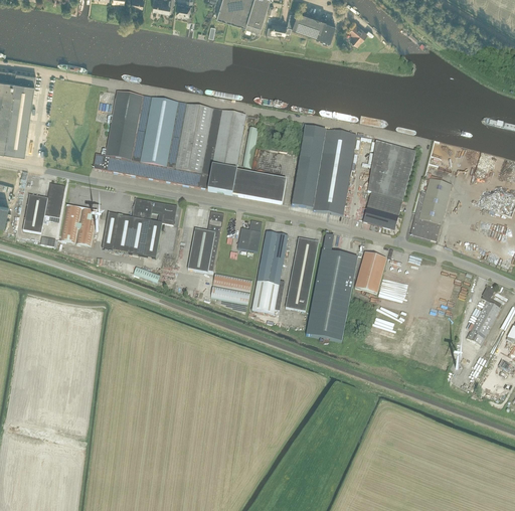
[(168,0),(168,1),(163,0),(154,0),(153,7),(169,10),(171,10),(172,6),(172,1),(174,2),(174,0),(168,0)]
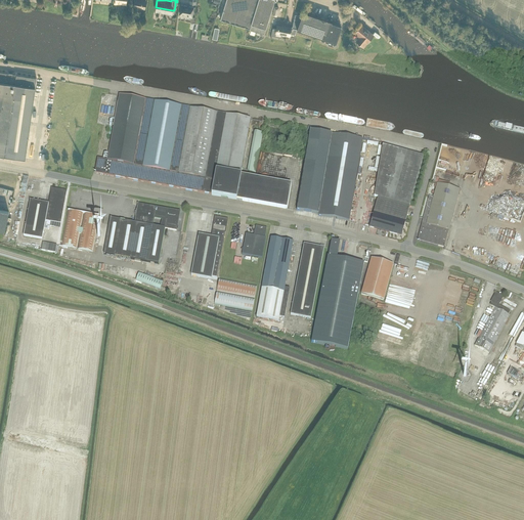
[(224,0),(220,15),(250,25),(251,19),(266,25),(273,0),(224,0)]
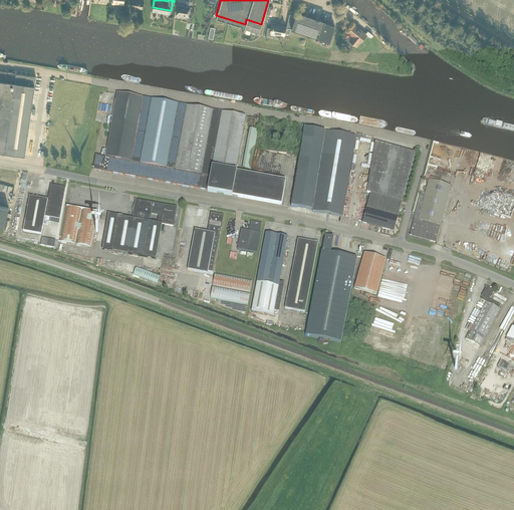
[(176,11),(183,12),(188,13),(190,3),(186,3),(178,1),(176,11)]
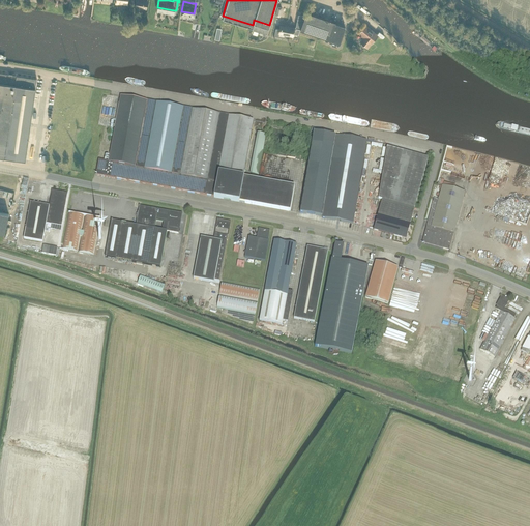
[(344,23),(344,22),(335,18),(306,8),(303,16),(300,26),(325,34),(324,37),(339,42),(345,23),(344,23)]
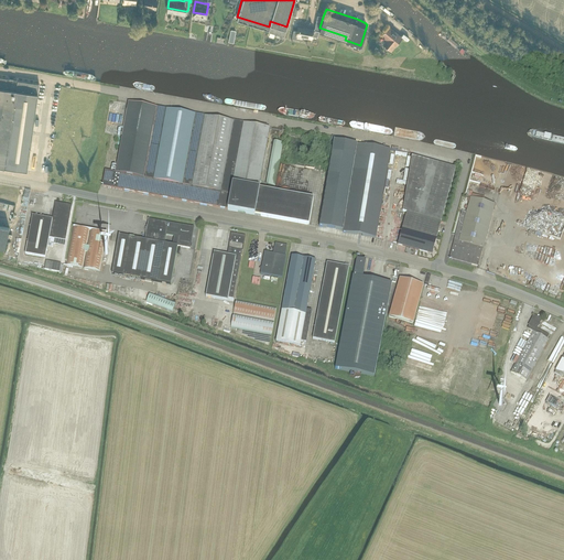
[(389,22),(381,32),(387,35),(382,40),(386,42),(387,43),(391,47),(402,33),(389,22)]
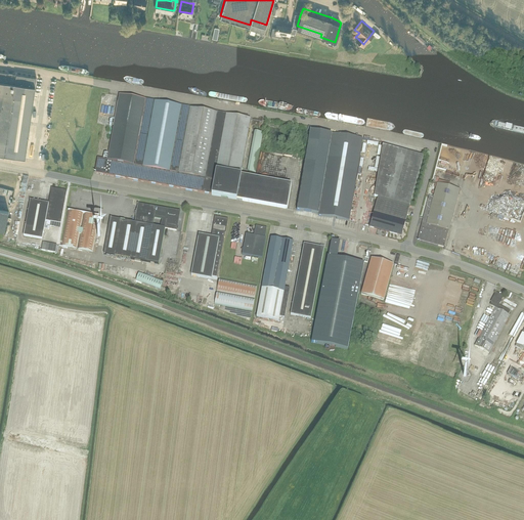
[(252,22),(251,26),(264,30),(265,26),(252,22)]
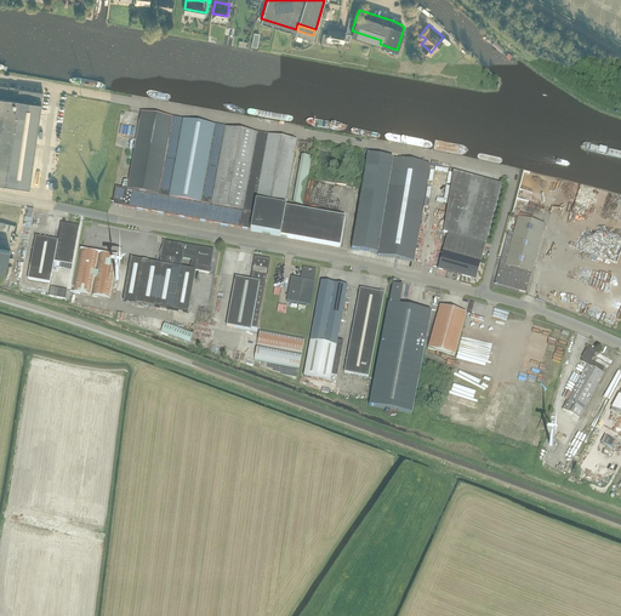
[(341,28),(329,26),(326,34),(328,34),(326,35),(328,36),(328,39),(329,39),(331,39),(332,39),(334,39),(334,36),(335,35),(343,38),(345,28),(341,27),(341,28)]
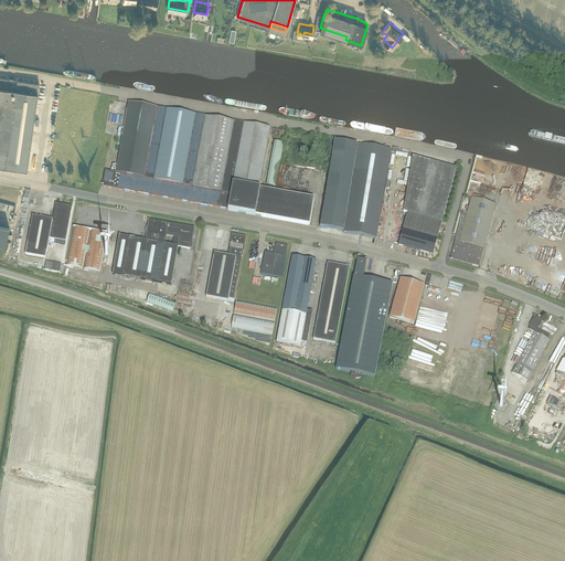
[(465,52),(468,48),(456,38),(444,27),(440,31),(465,52)]
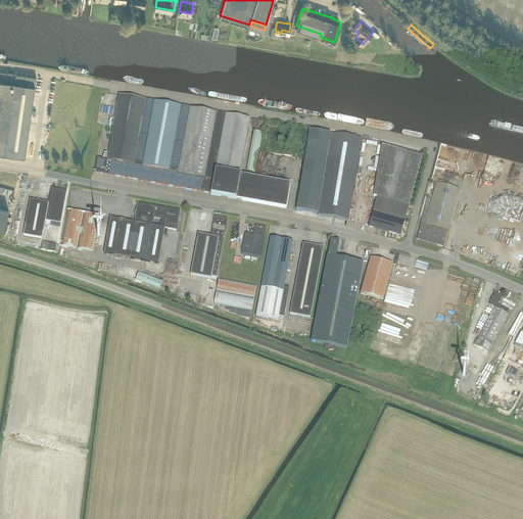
[(0,150),(26,154),(35,84),(37,75),(16,72),(16,71),(0,67),(0,150)]
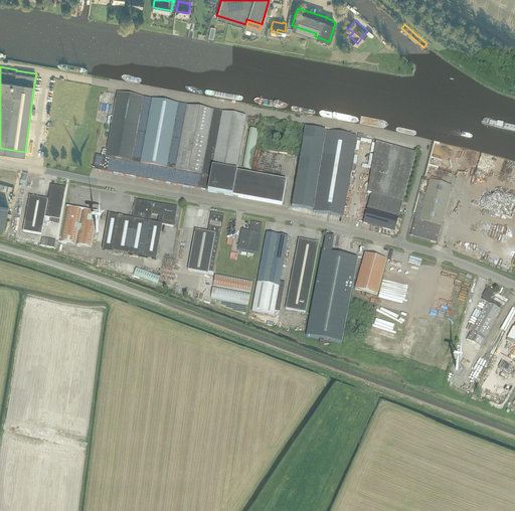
[(207,187),(236,193),(282,201),(287,177),(236,168),(245,113),(222,109),(221,111),(212,109),(213,107),(187,102),(186,104),(179,103),(178,103),(178,101),(152,96),(152,98),(151,98),(144,96),(143,96),(143,94),(117,90),(105,153),(96,152),(93,166),(108,169),(199,185),(207,187)]
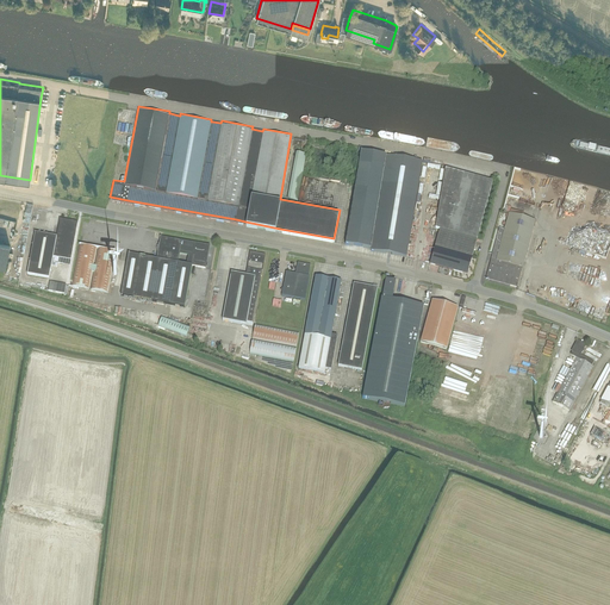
[(297,198),(306,150),(298,148),(290,195),(297,198)]
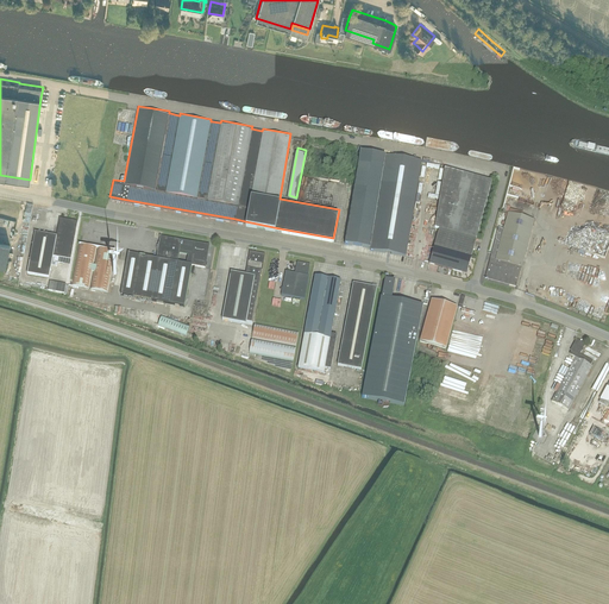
[(371,244),(370,246),(406,251),(421,157),(360,148),(345,239),(371,244)]
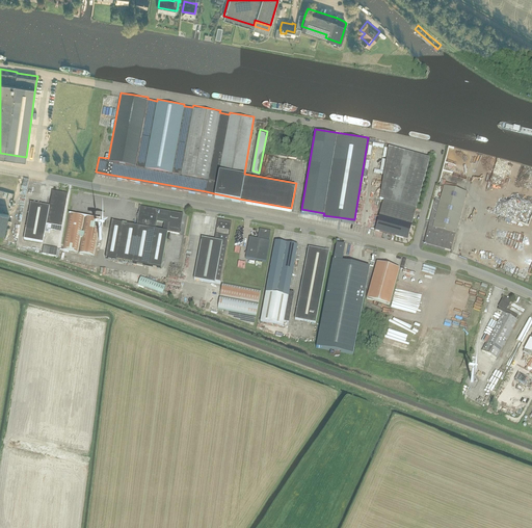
[(429,155),(397,146),(389,143),(379,195),(383,196),(375,227),(407,236),(429,155)]
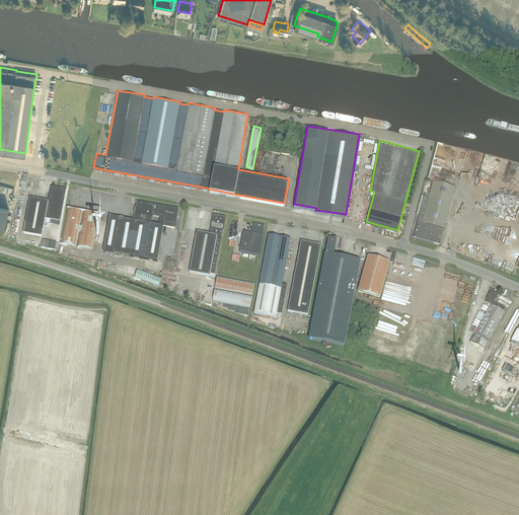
[(440,240),(455,184),(433,178),(429,192),(425,190),(413,233),(440,240)]
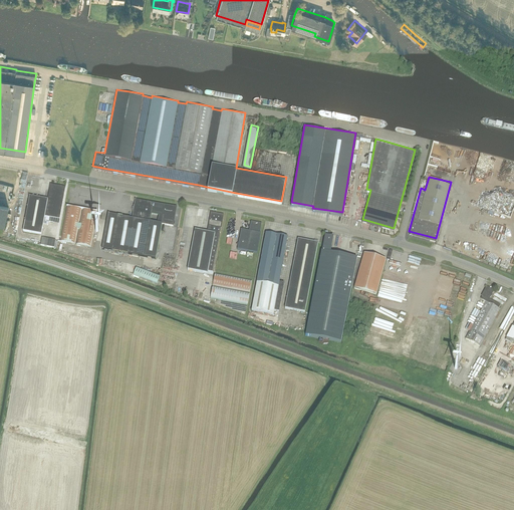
[(44,212),(59,215),(65,184),(50,181),(47,196),(29,193),(23,228),(41,231),(44,212)]
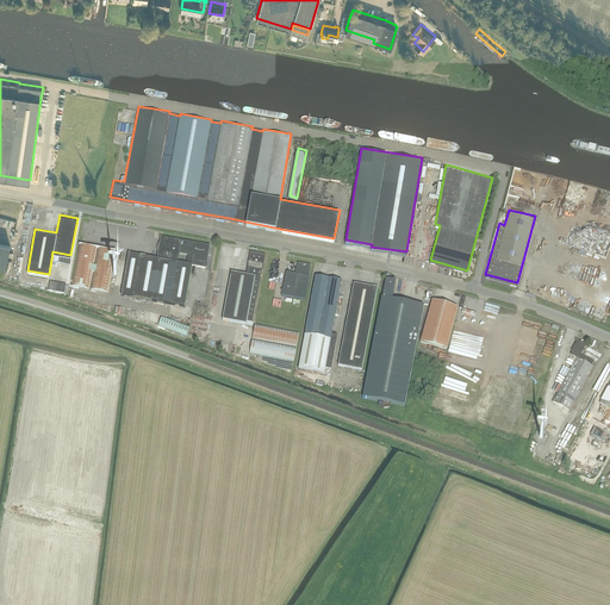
[(156,255),(129,250),(120,291),(170,300),(185,303),(192,262),(205,264),(210,242),(160,232),(156,255)]
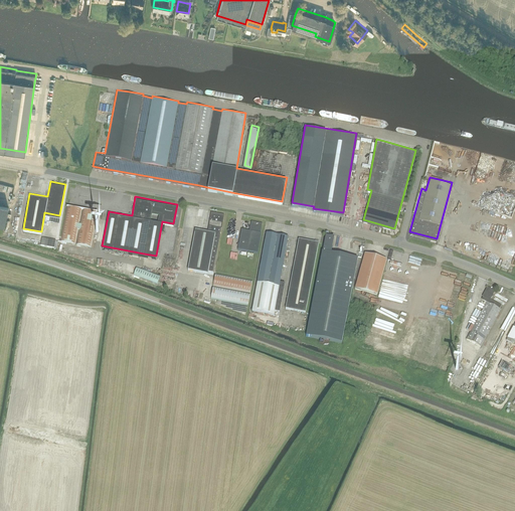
[(9,204),(0,202),(0,223),(4,224),(9,204)]
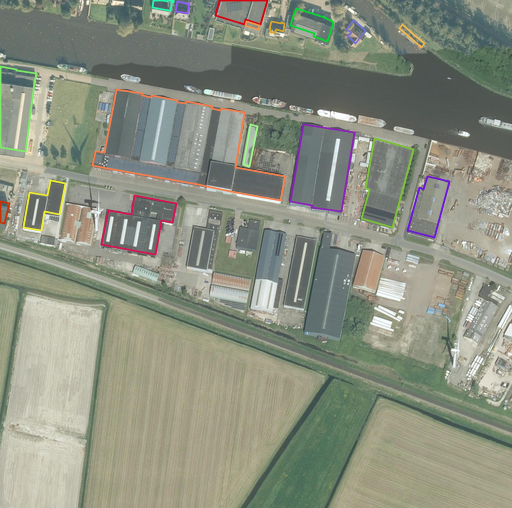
[(91,242),(97,207),(66,202),(60,237),(91,242)]
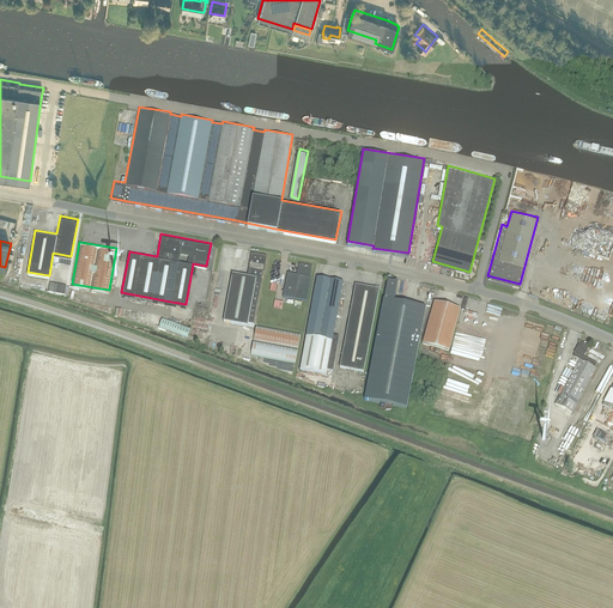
[(254,320),(258,299),(263,267),(267,251),(252,248),(250,257),(247,273),(232,269),(223,317),(248,322),(254,323),(254,320)]
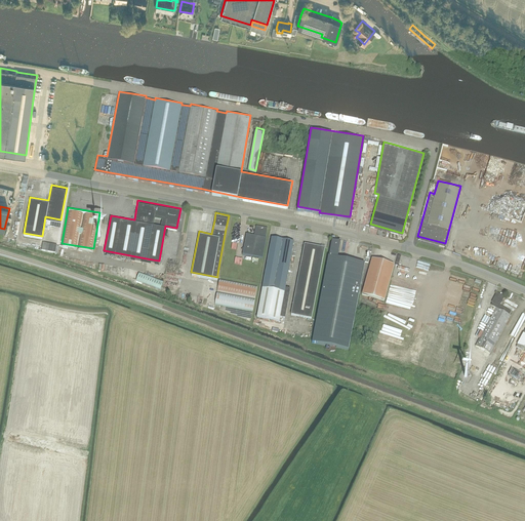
[(55,218),(52,218),(50,217),(45,216),(44,225),(49,226),(49,223),(54,223),(55,218)]
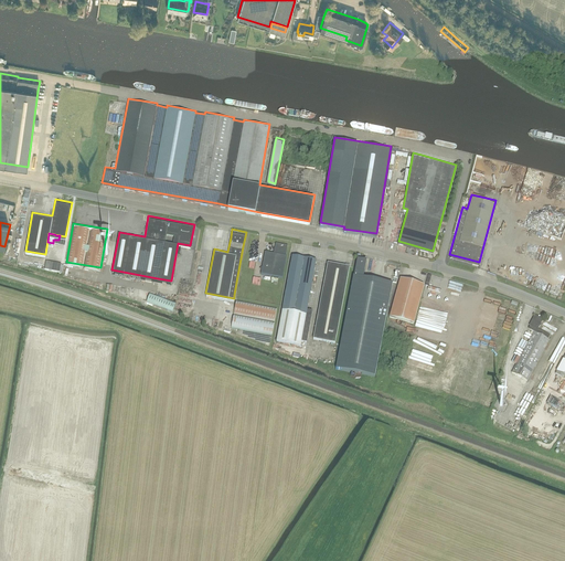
[(260,270),(283,274),(287,252),(286,252),(288,241),(276,239),(274,250),(265,249),(260,270)]
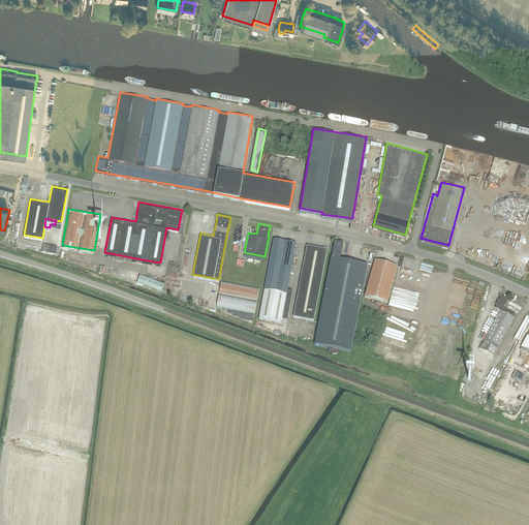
[(265,286),(258,316),(281,320),(282,316),(286,317),(292,287),(287,286),(296,240),(274,236),(265,286)]
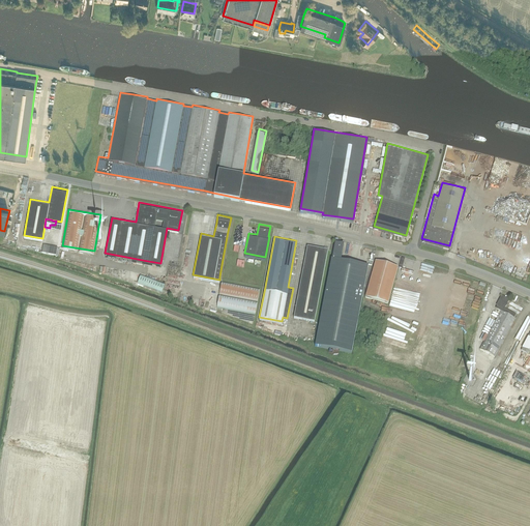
[(315,342),(352,349),(367,262),(351,259),(350,258),(349,259),(341,257),(344,241),(343,240),(342,239),(340,240),(335,239),(332,256),(331,256),(315,342)]
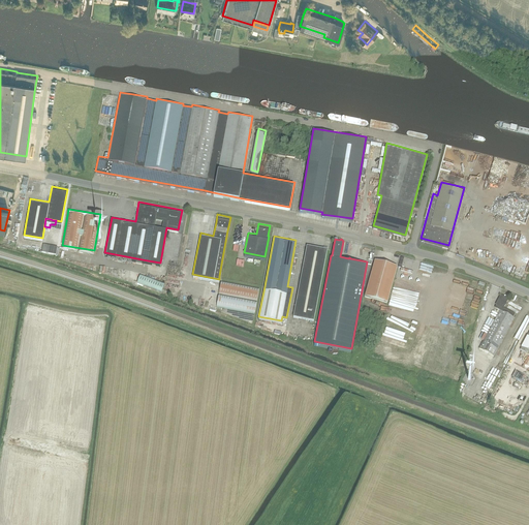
[(59,245),(57,244),(43,241),(41,249),(56,251),(56,252),(58,252),(59,245)]
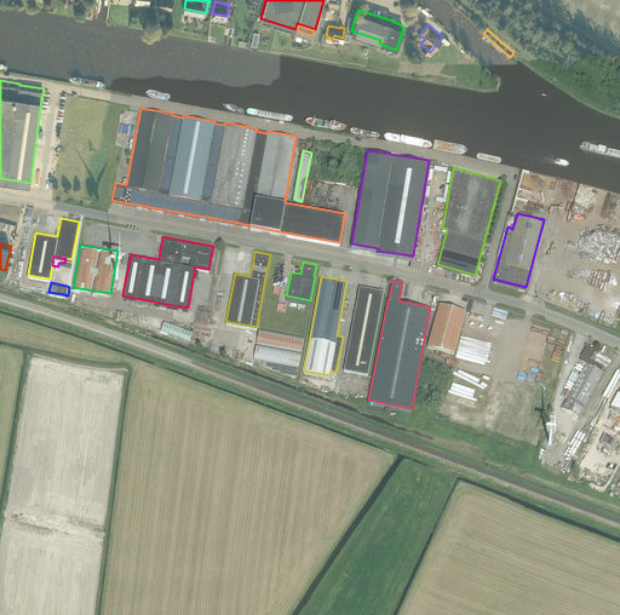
[(344,367),(368,372),(384,288),(360,283),(344,367)]
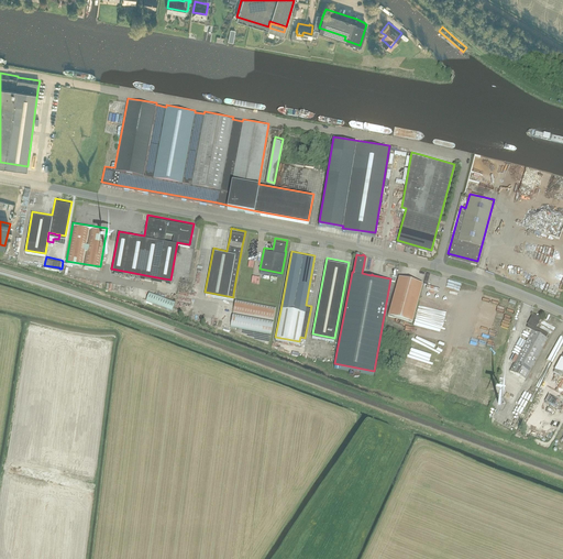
[(399,273),(388,313),(411,319),(422,280),(399,273)]
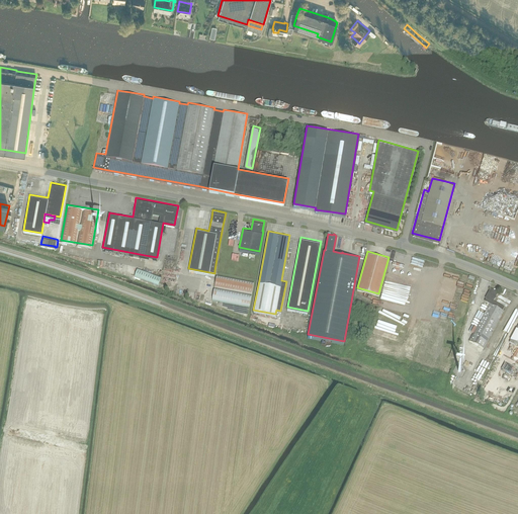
[(137,265),(135,272),(158,281),(161,274),(137,265)]
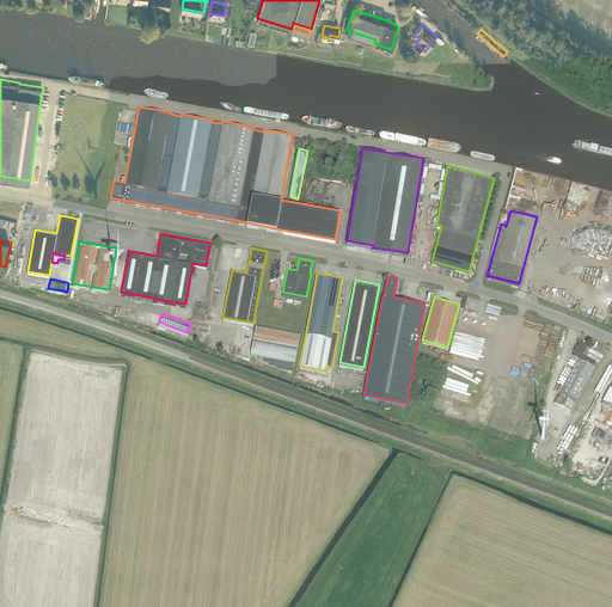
[(256,320),(254,335),(298,343),(300,329),(256,320)]
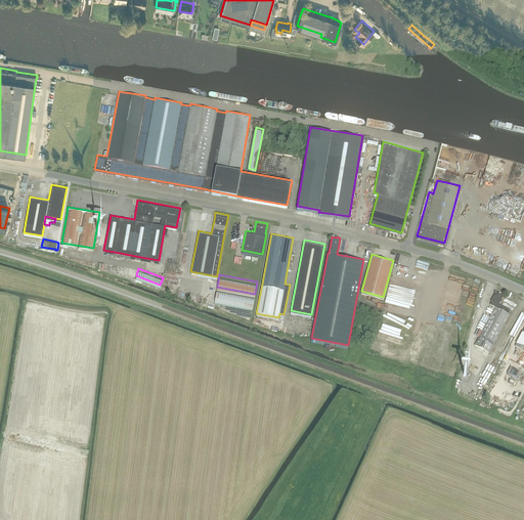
[(252,307),(255,295),(217,288),(214,300),(252,307)]
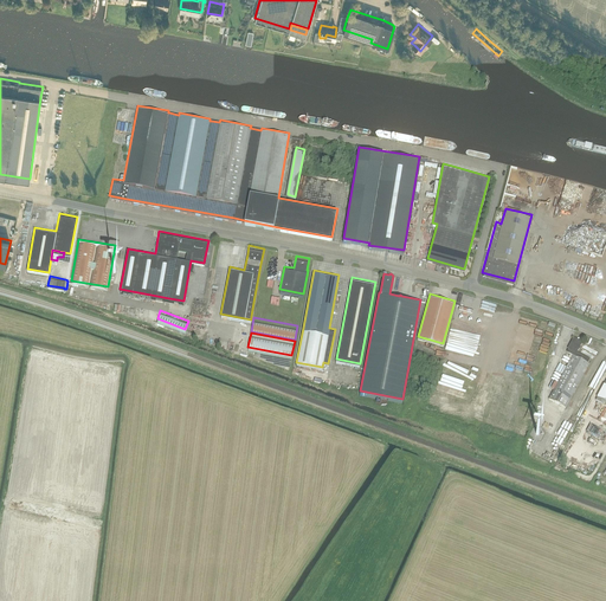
[(590,355),(577,348),(579,344),(580,346),(581,343),(580,342),(582,338),(578,336),(573,334),(568,344),(567,348),(568,349),(571,349),(573,351),(556,382),(554,385),(548,395),(565,404),(588,360),(587,360),(590,355)]
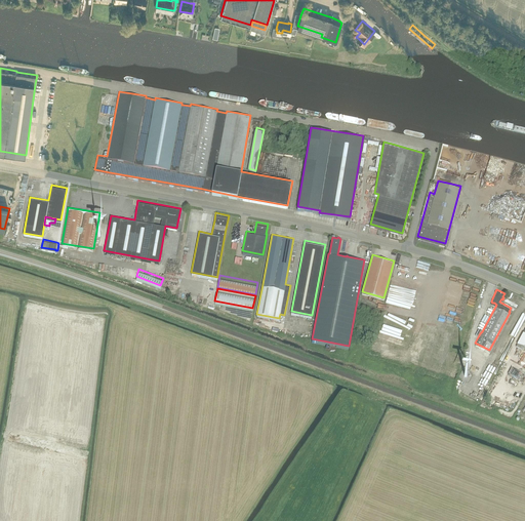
[(517,342),(516,344),(522,347),(523,345),(524,346),(524,325),(523,330),(517,342)]
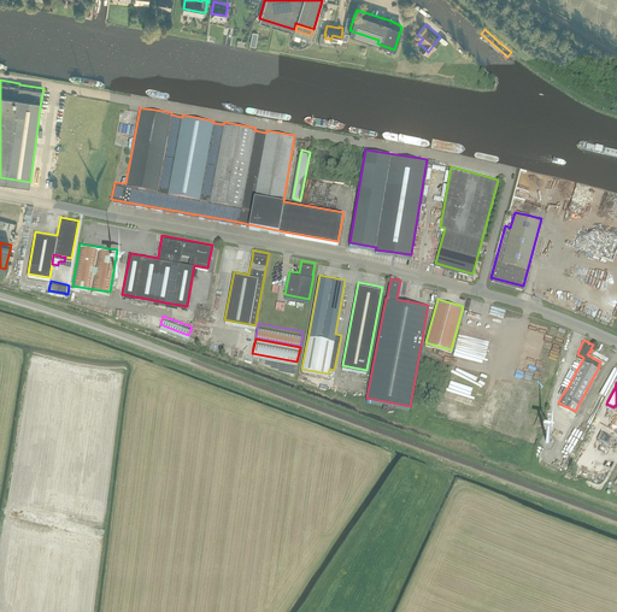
[(598,399),(595,404),(592,402),(591,406),(595,410),(600,401),(598,399)]
